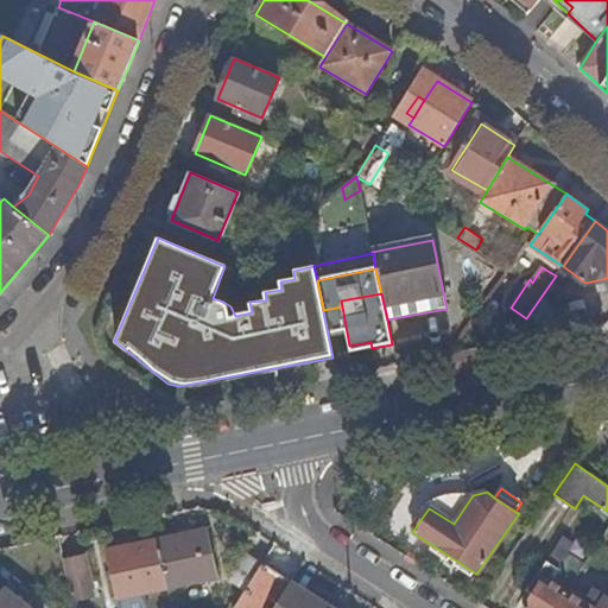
[(209,529),(157,540),(168,589),(220,577),(209,529)]
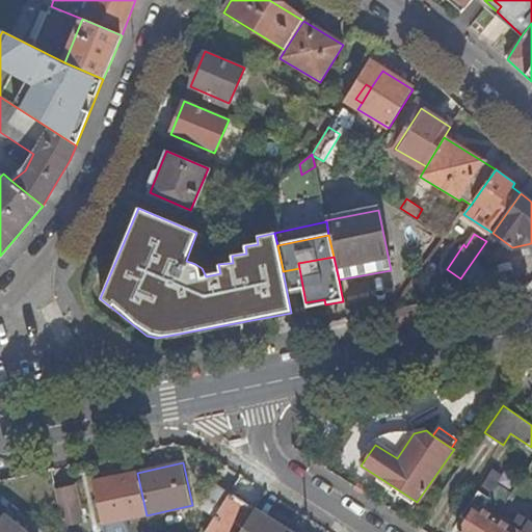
[(486,477),(496,483),(501,475),(487,466),(481,475),(486,477)]
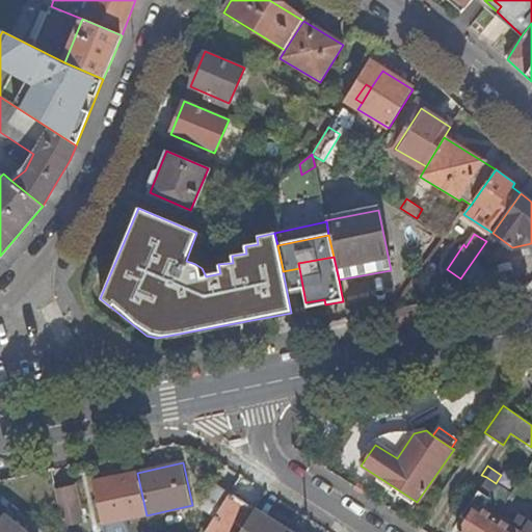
[(147,515),(137,473),(92,482),(101,525),(147,515)]
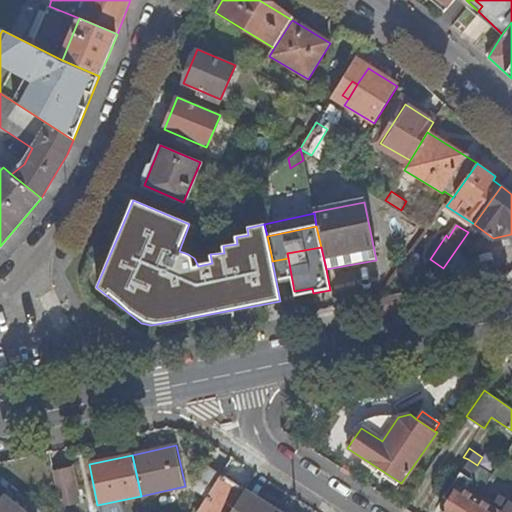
[(454,470),(459,474),(468,459),(463,457),(454,470)]
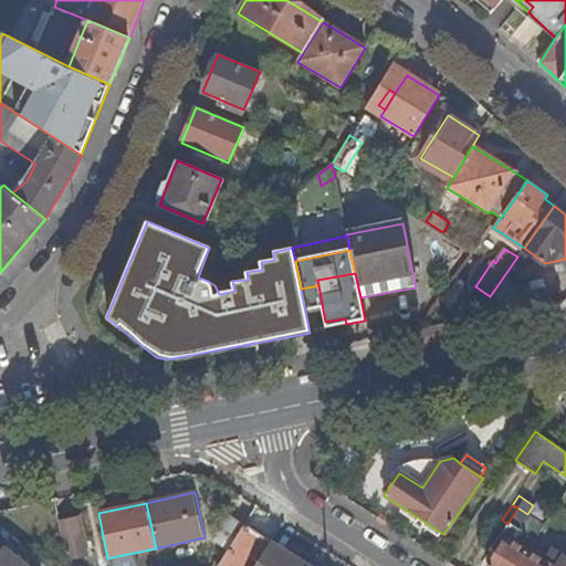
[(489,565),(517,565),(527,551),(525,549),(542,523),(527,514),(517,507),(507,524),(513,527),(511,532),(504,530),(491,548),(498,553),(489,565)]
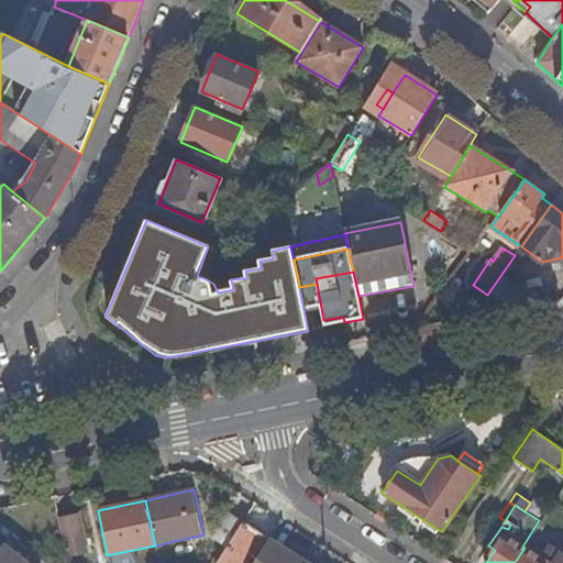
[(228,548),(244,522),(228,512),(212,537),(228,548)]
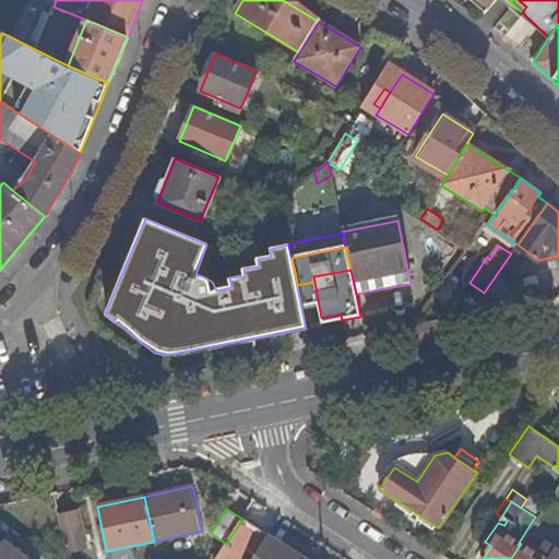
[(79,511),(57,515),(63,547),(84,543),(79,511)]
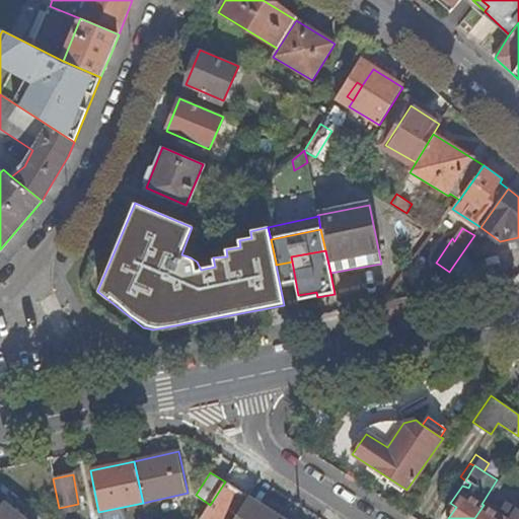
[(282,518),(225,482),(210,505),(200,518),(282,518)]
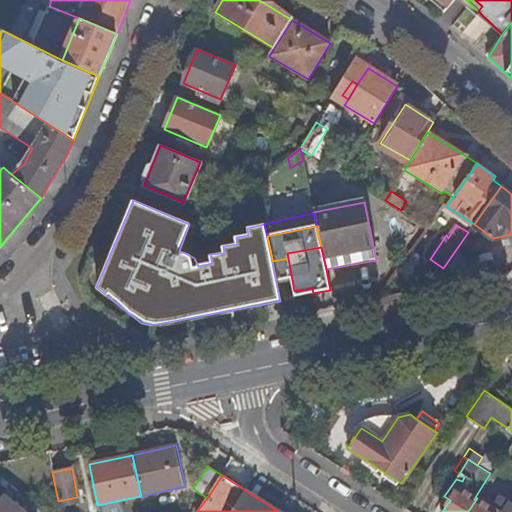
[(477,498),(468,511),(511,511),(511,502),(498,493),(490,506),(477,498)]
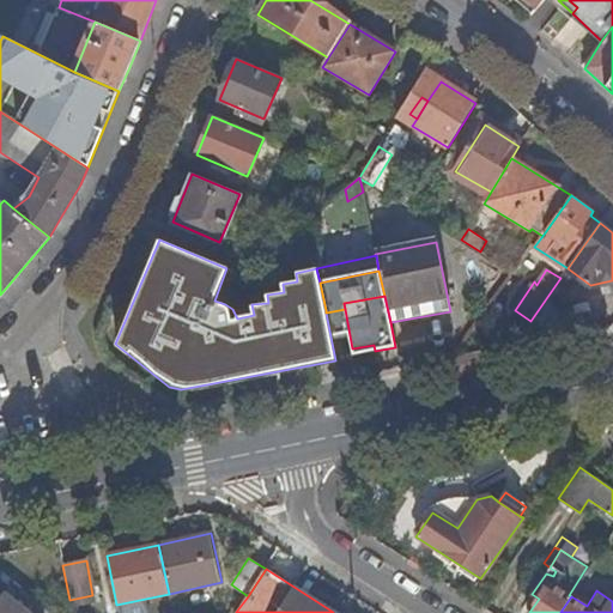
[(0,612),(29,612),(4,593),(0,598),(0,612)]
